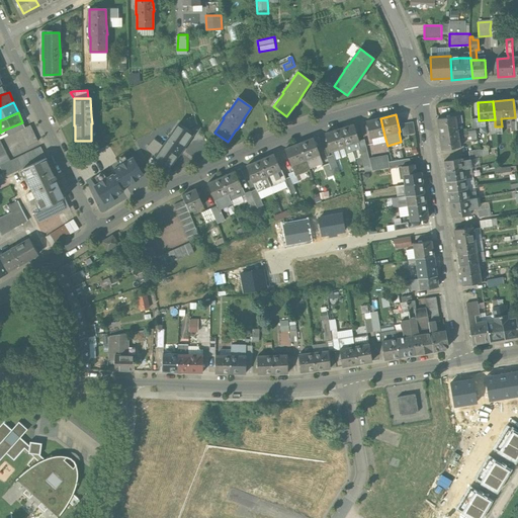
[(455,116),(437,119),(439,135),(457,132),(455,116)]
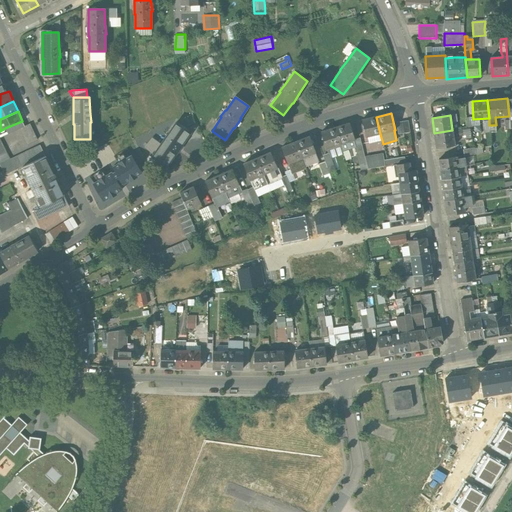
[(376,117),(361,120),(365,137),(380,134),(376,117)]
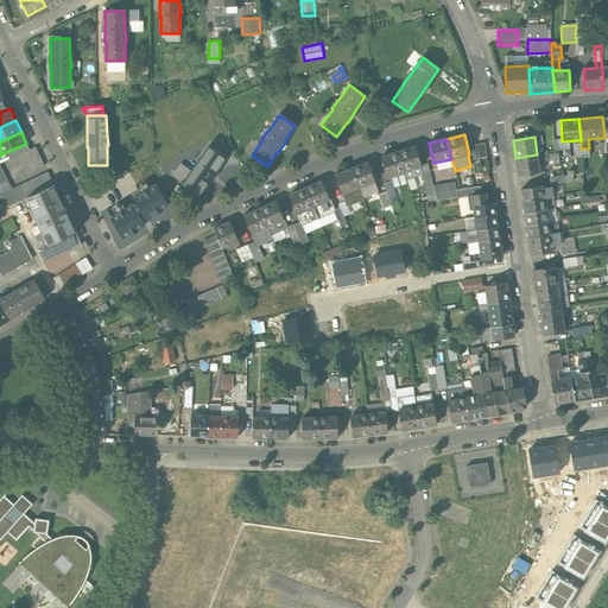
[(26,144),(6,152),(10,159),(24,153),(30,150),(26,144)]
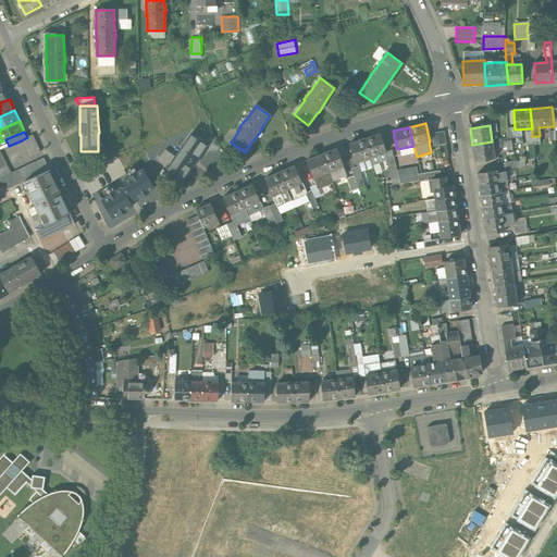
[(444,132),(431,134),(433,146),(446,145),(444,132)]
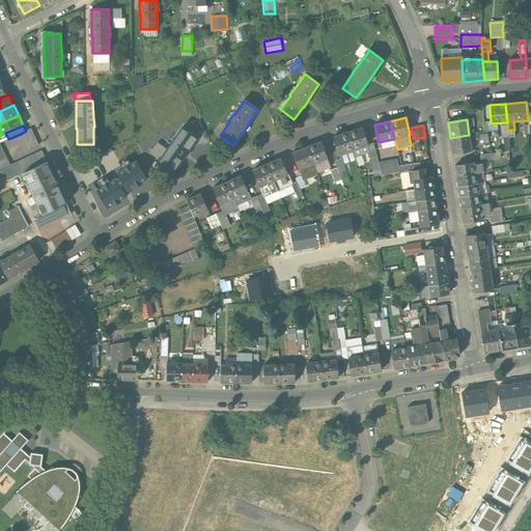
[(173,141),(168,147),(169,148),(159,163),(172,172),(182,160),(189,149),(197,137),(184,128),(173,141)]
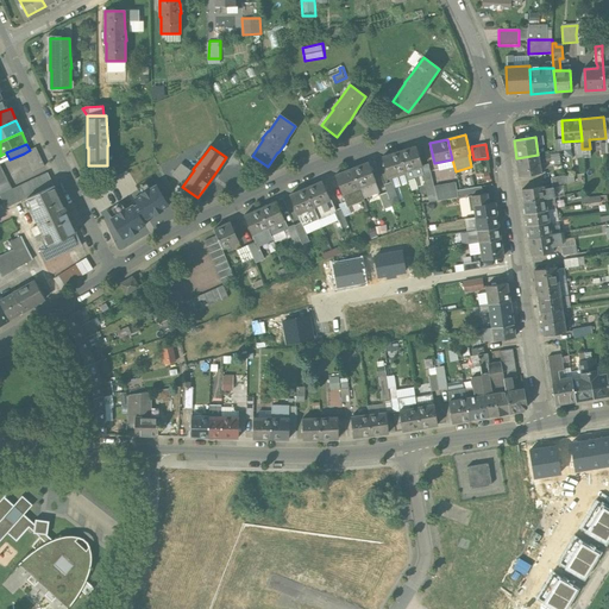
[(415,146),(399,152),(405,171),(407,180),(422,175),(421,171),(421,170),(422,170),(421,167),(422,167),(415,146)]
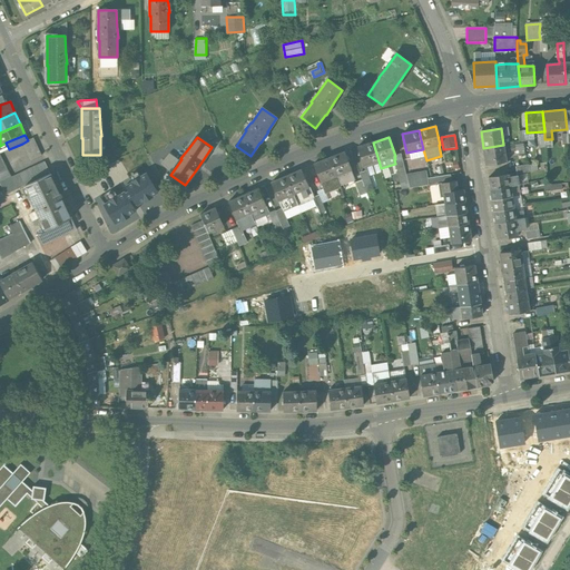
[(28,140),(22,144),(30,161),(42,156),(33,138),(28,140)]
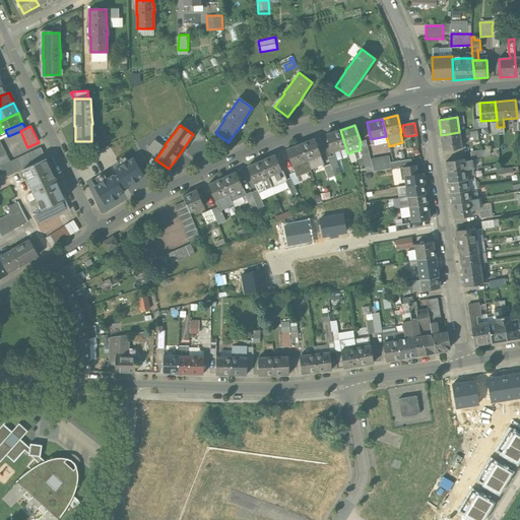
[(340,130),(326,134),(331,151),(345,146),(340,130)]
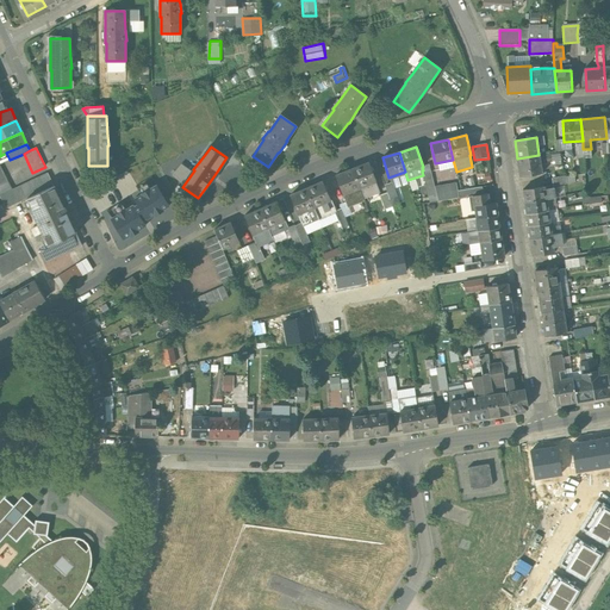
[(539,155),(517,159),(521,176),(542,173),(539,155)]
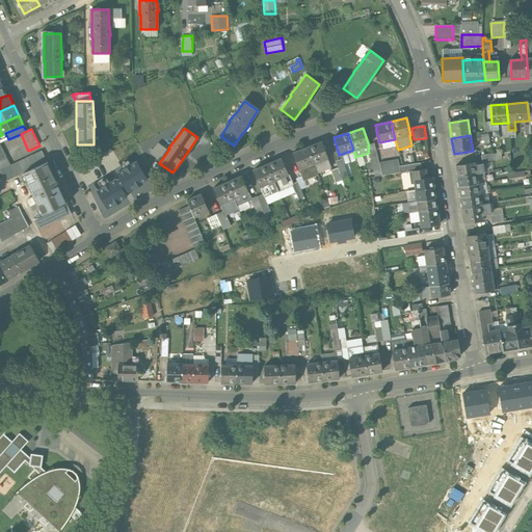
[(159,142),(151,152),(159,160),(167,150),(159,142)]
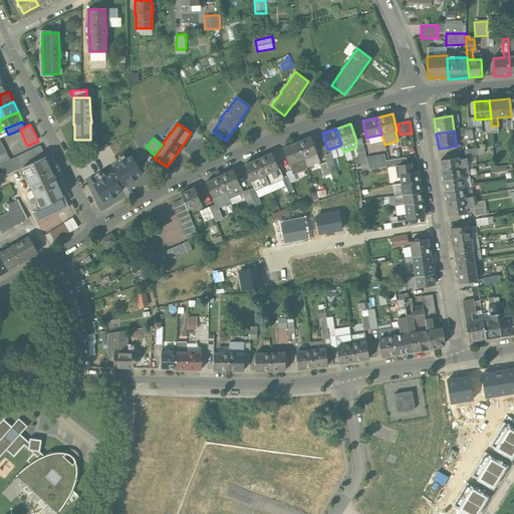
[(311,138),(297,143),(303,159),(306,167),(319,162),(316,154),(317,154),(311,138)]
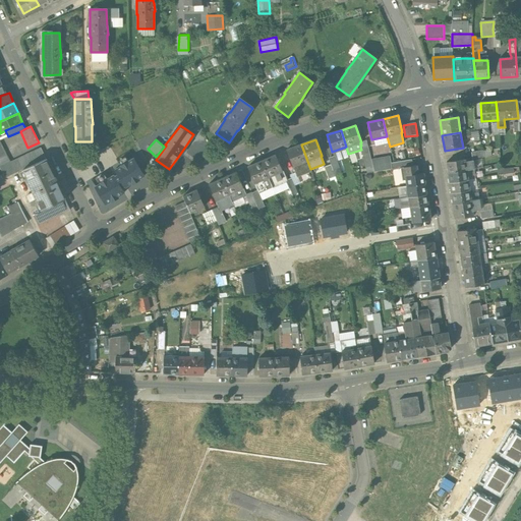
[(361,146),(360,146),(360,147),(361,150),(366,173),(373,171),(371,161),(367,143),(361,146)]
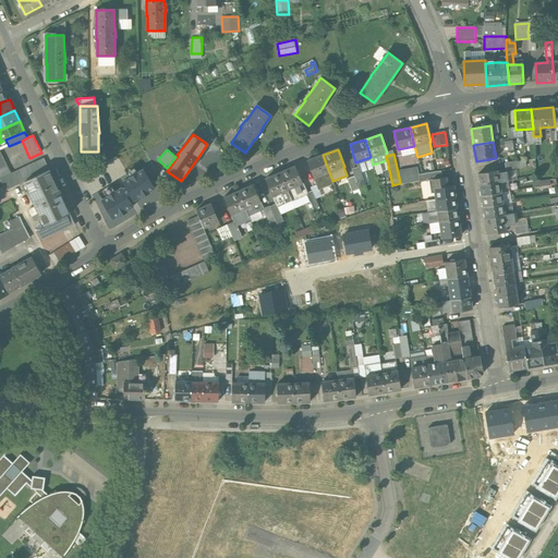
[(323,155),(306,160),(314,179),(318,189),(332,183),(328,172),(329,172),(323,155)]
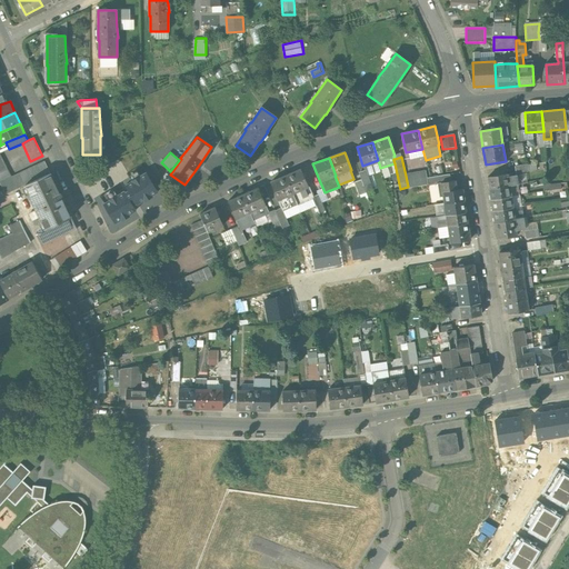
[(450,163),(442,166),(445,173),(445,176),(449,175),(452,173),(450,163)]
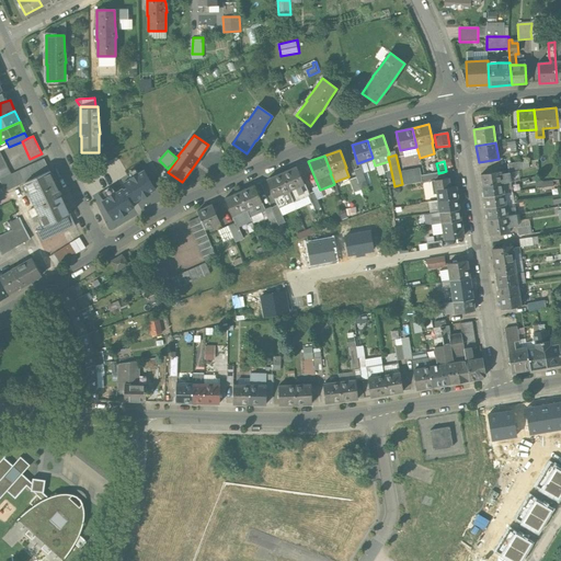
[(296,168),(282,174),(288,192),(292,198),(293,202),(308,195),(296,168)]
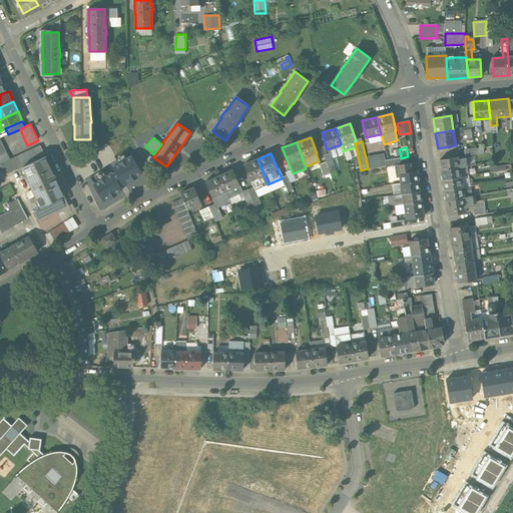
[(331,154),(324,156),(326,162),(328,168),(335,165),(331,154)]
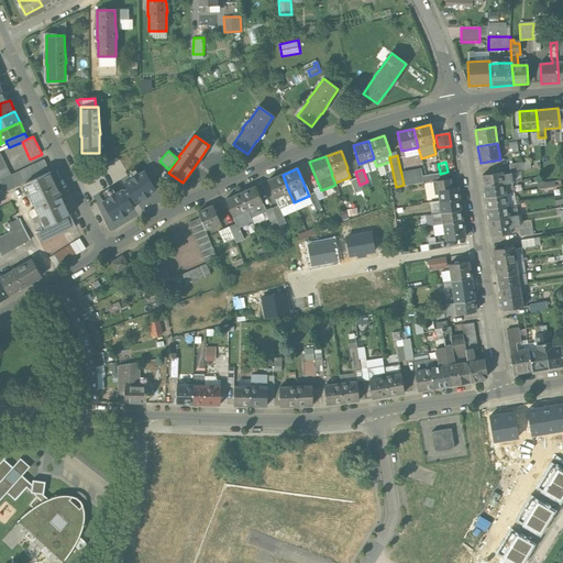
[(421,170),(401,174),(404,185),(404,187),(423,184),(422,176),(421,170)]
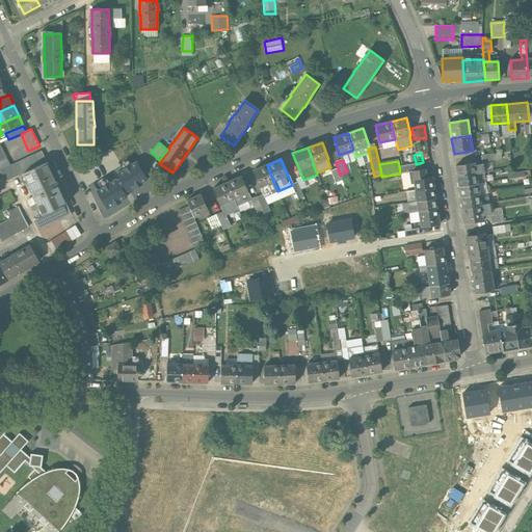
[(47,162),(24,174),(43,214),(67,204),(47,162)]
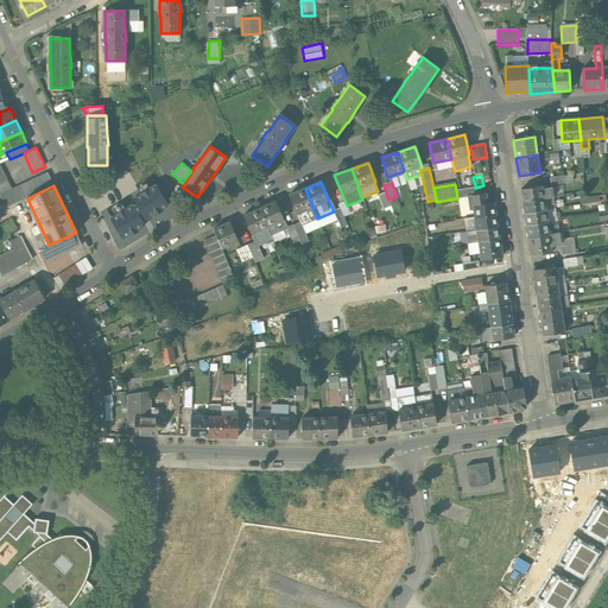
[(116,214),(111,217),(124,239),(128,235),(130,236),(139,230),(138,229),(145,226),(141,220),(146,217),(147,219),(153,215),(154,215),(163,210),(162,209),(168,206),(156,185),(150,189),(150,188),(140,194),(134,197),(138,203),(133,207),(132,206),(125,209),(125,208),(115,214),(116,214)]
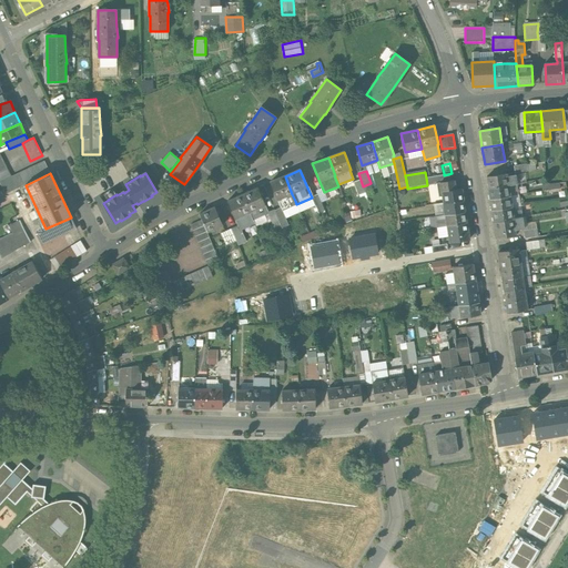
[(176,181),(165,173),(162,179),(172,186),(176,181)]
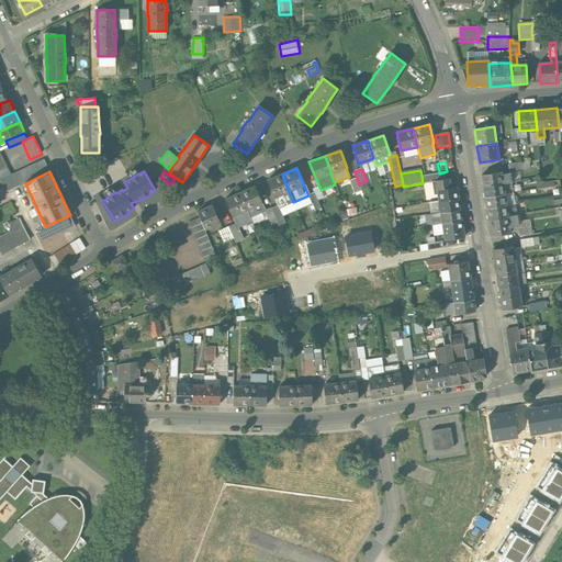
[(439,173),(422,176),(423,183),(436,181),(436,180),(445,179),(444,172),(439,173)]
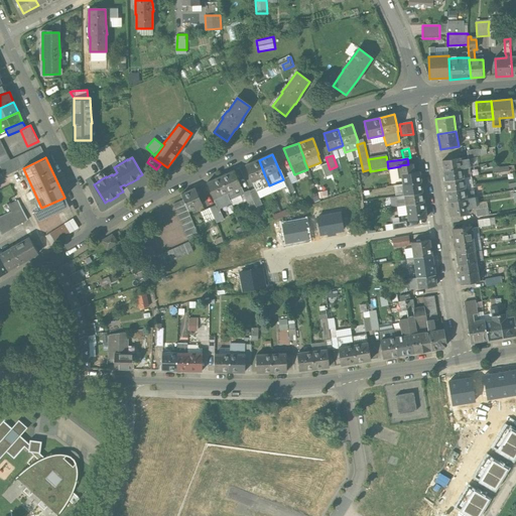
[(462,168),(461,158),(442,161),(443,171),(462,168)]
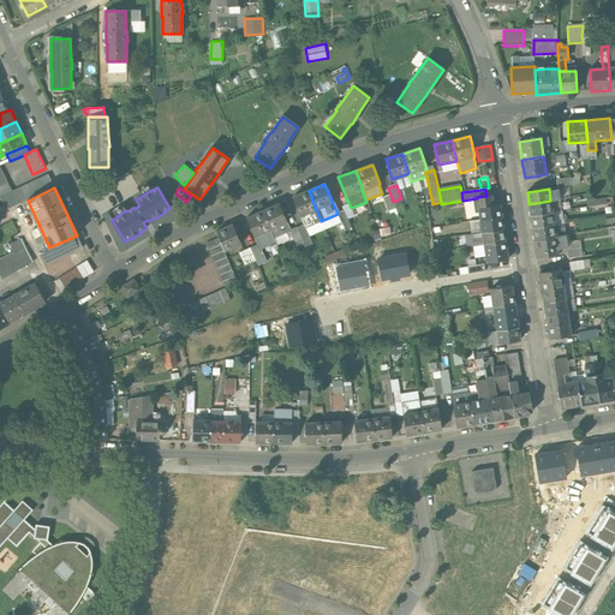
[(309,191),(291,198),(299,218),(316,210),(309,191)]
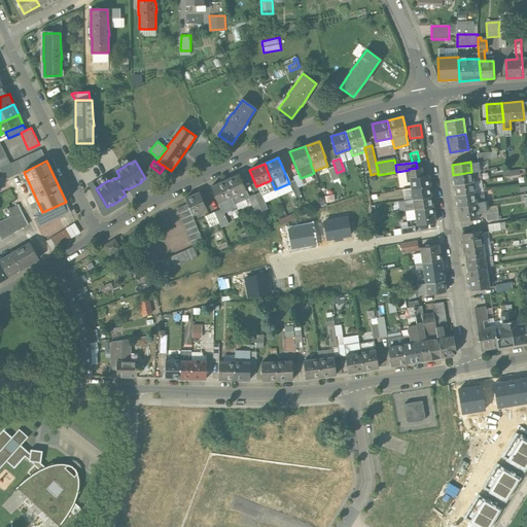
[(335,167),(327,170),(331,182),(339,179),(337,173),(335,167)]
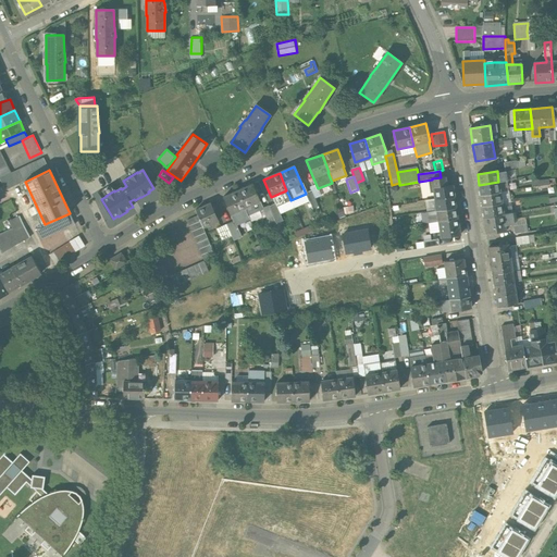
[(441,177),(432,178),(432,180),(435,200),(455,197),(453,185),(446,186),(445,176),(441,177)]
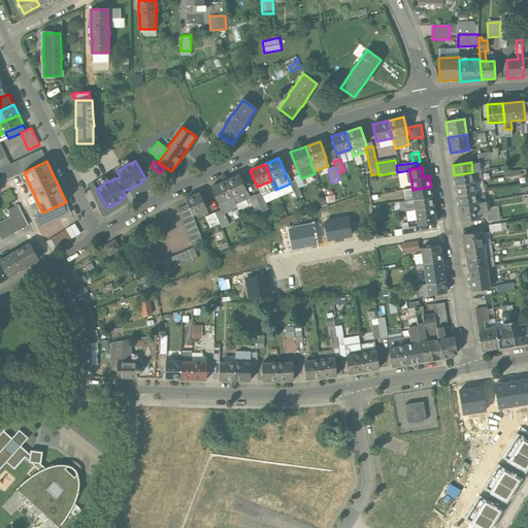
[(472,172),(454,175),(456,186),(474,183),(472,172)]
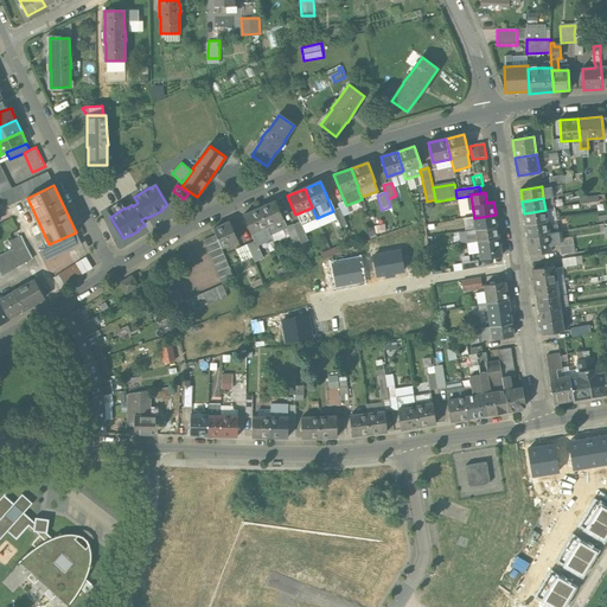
[(274,202),(259,209),(267,228),(282,221),(274,202)]
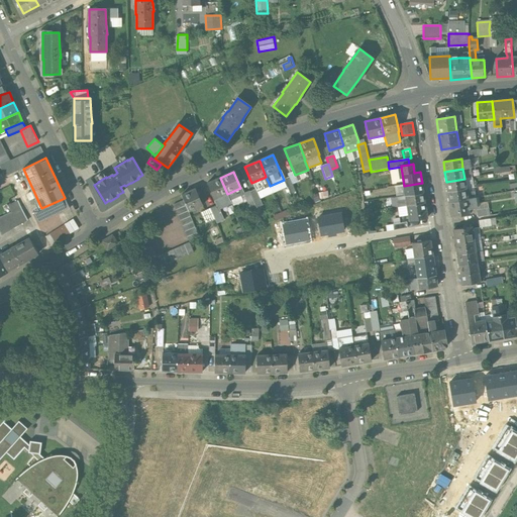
[(220,178),(206,184),(215,206),(216,208),(218,207),(219,209),(231,204),(227,194),(220,178)]
